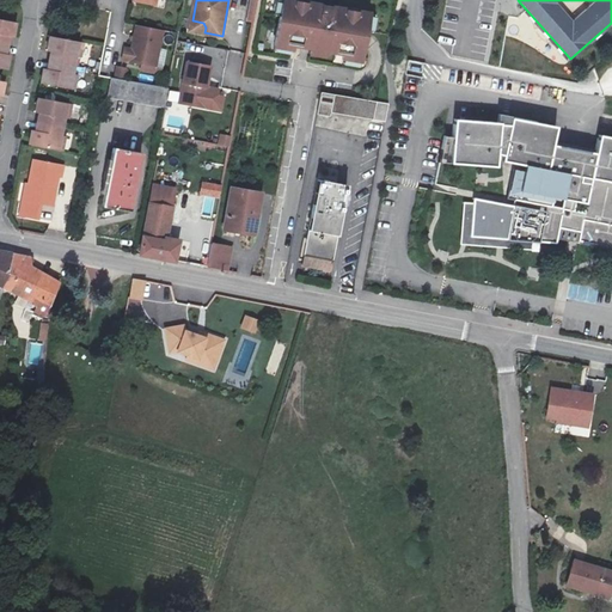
[(274,47),(292,50),(293,44),(311,48),(310,54),(323,56),(324,50),(342,54),(342,60),(359,63),(365,34),(368,17),(283,1),(280,18),(274,47)]
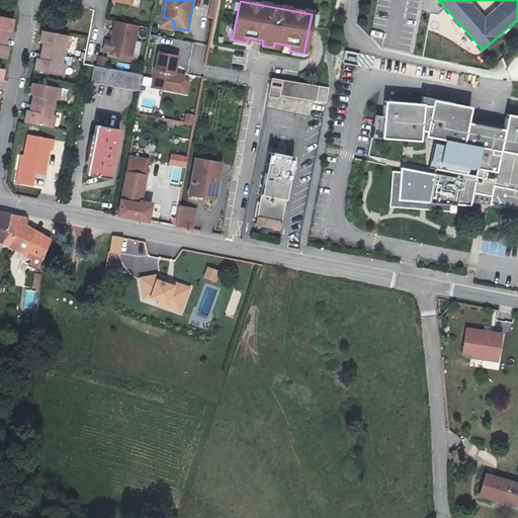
[(0,82),(1,83),(4,70),(0,69),(0,59),(5,60),(8,48),(5,47),(2,47),(5,31),(8,32),(11,32),(13,20),(0,17),(0,82)]
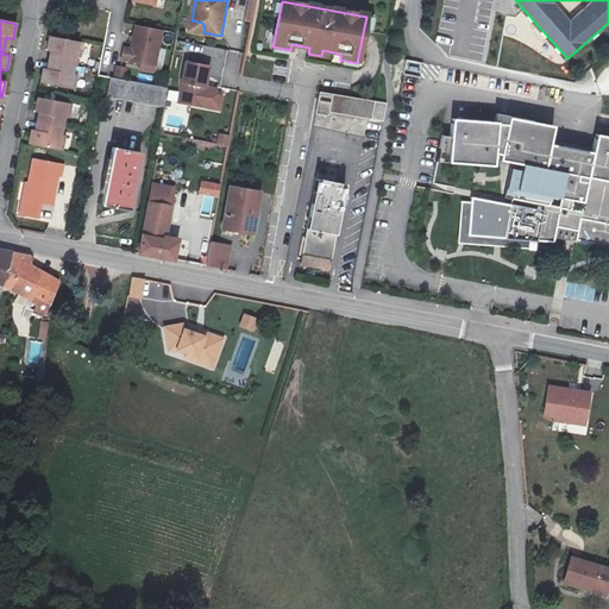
[(202,23),(192,20),(190,30),(203,32),(205,27),(202,23)]
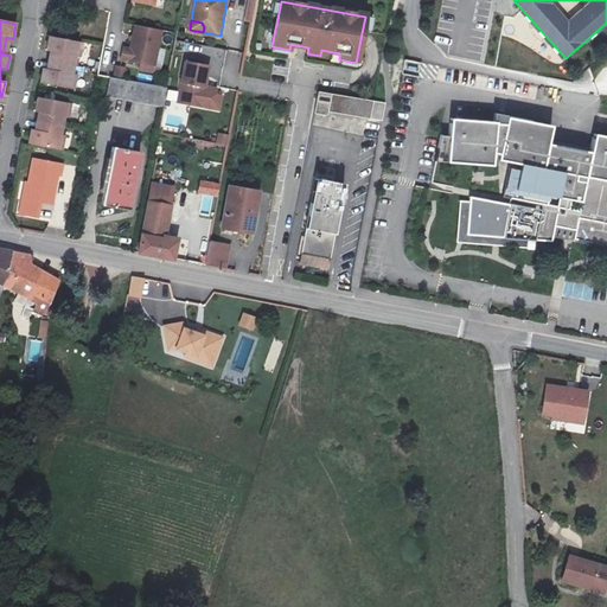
[(163,31),(136,26),(132,51),(125,50),(122,61),(157,66),(163,31)]
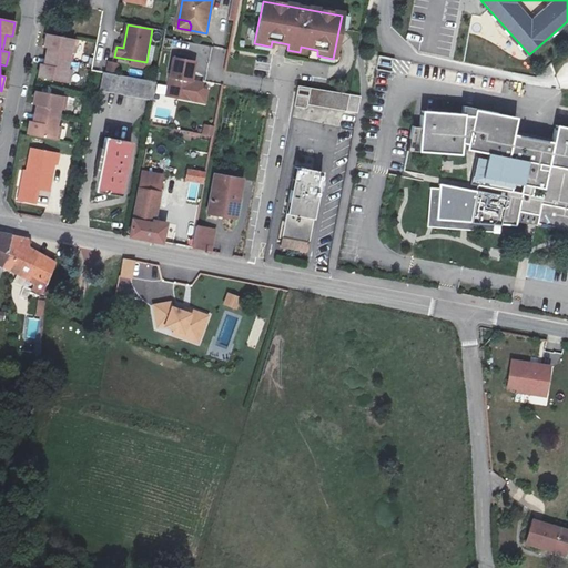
[(37,123),(33,122),(29,122),(27,134),(60,141),(63,128),(59,127),(61,110),(66,111),(68,97),(63,97),(66,83),(70,83),(72,71),(68,70),(69,61),(71,53),(74,54),(78,41),(47,34),(43,49),(47,49),(50,50),(48,66),(43,66),(40,64),(38,79),(44,80),(42,93),(36,92),(32,105),(37,107),(39,107),(37,123)]
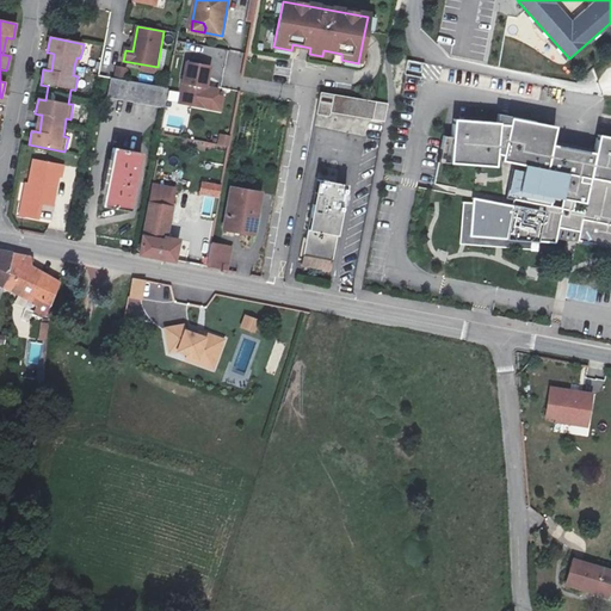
[(186,60),(180,91),(189,93),(186,105),(207,109),(210,87),(211,86),(208,86),(211,65),(186,60)]
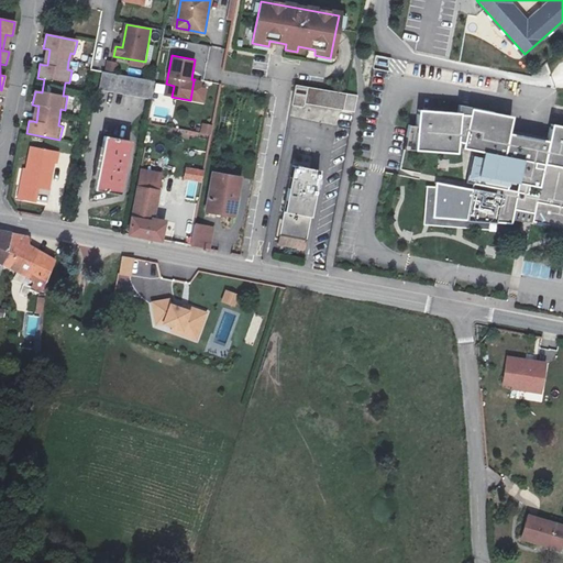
[(108,62),(106,72),(114,74),(117,64),(108,62)]
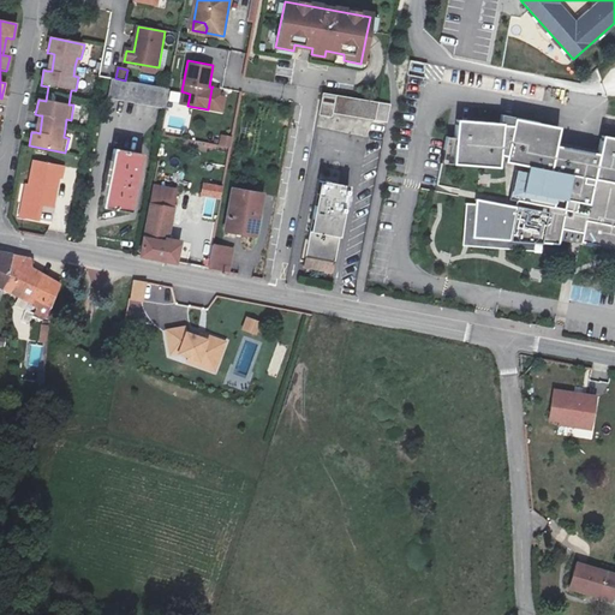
[(166,108),(169,89),(125,81),(115,78),(112,78),(108,96),(166,108)]
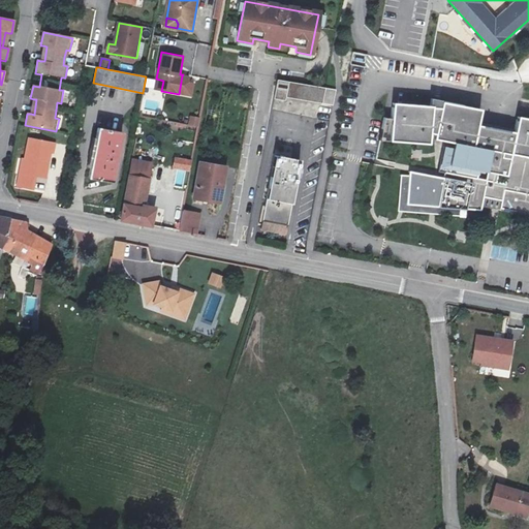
[(182,75),(179,94),(190,96),(193,84),(188,83),(189,78),(182,75)]
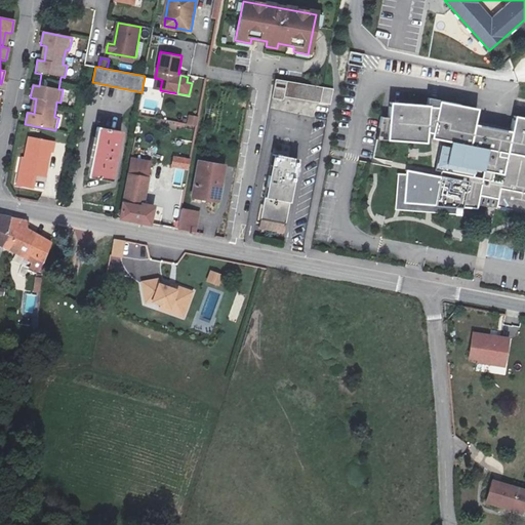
[(162,80),(155,78),(153,88),(160,90),(162,80)]
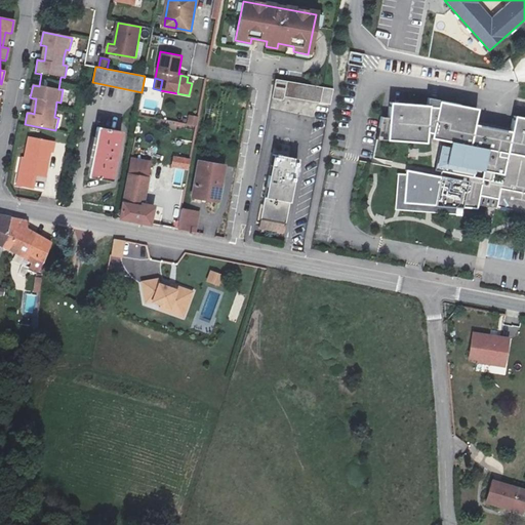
[(283,97),(321,105),(324,88),(321,88),(276,79),(272,99),(283,101),(283,97)]
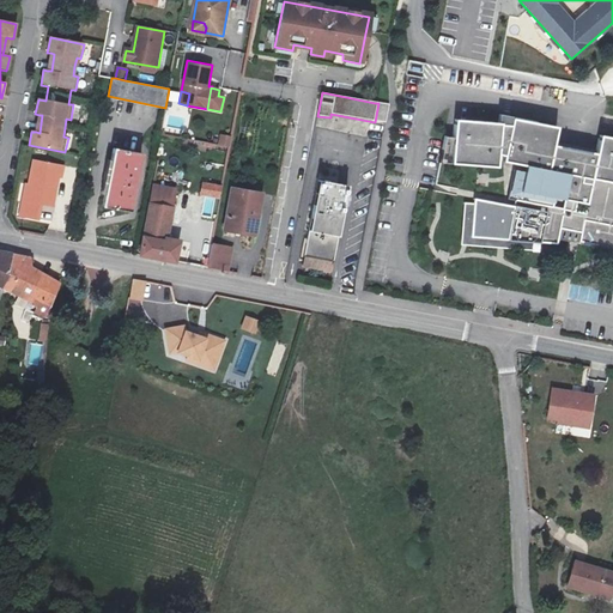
[(495,121),(456,120),(455,138),(449,138),(443,163),(439,163),(437,186),(513,200),(511,202),(511,205),(471,198),(471,199),(471,202),(462,202),(460,247),(466,247),(504,249),(535,252),(535,244),(559,247),(560,241),(575,244),(612,250),(612,135),(596,133),(593,152),(557,146),(560,126),(495,113),(495,121)]
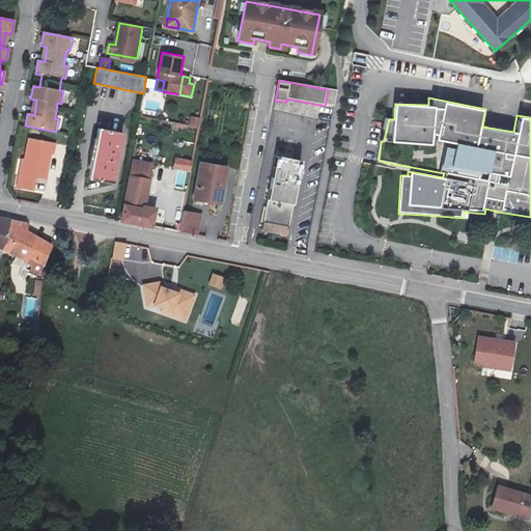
[(183,139),(197,141),(202,114),(162,106),(157,134),(183,139)]
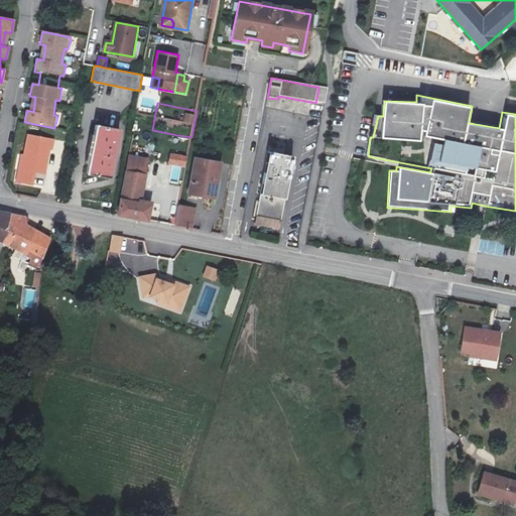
[(119,129),(96,124),(86,173),(109,178),(119,129)]
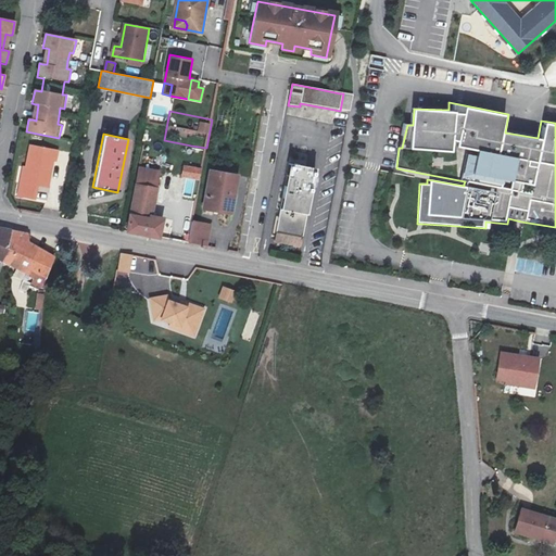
[(59,150),(29,144),(25,166),(21,166),(17,182),(48,189),(53,161),(57,161),(59,150)]
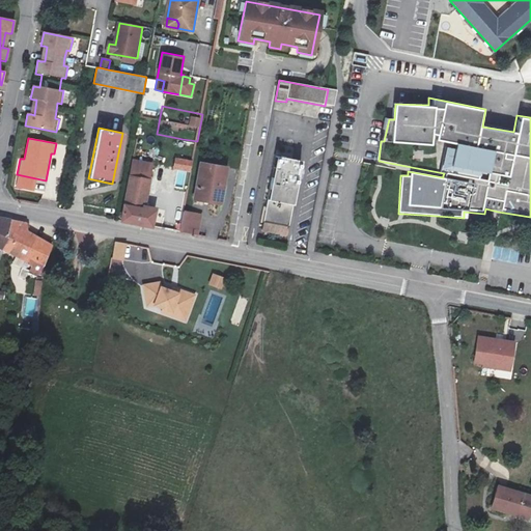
[(133,161),(151,164),(156,142),(138,139),(133,161)]
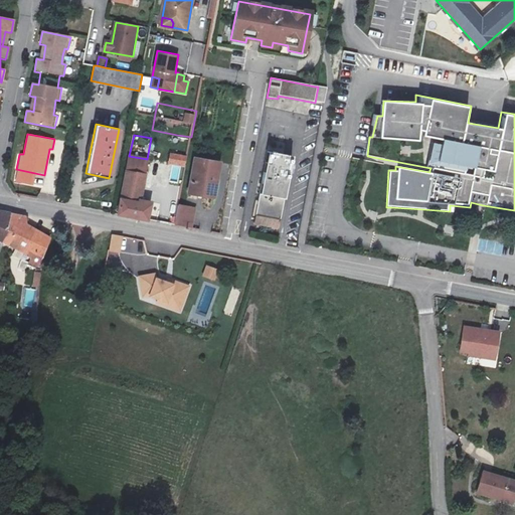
[(189,146),(191,137),(177,135),(175,145),(178,146),(189,148),(189,146)]
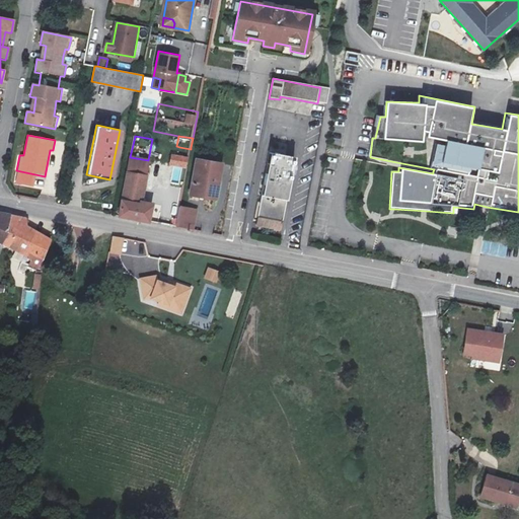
[(191,149),(179,147),(177,159),(188,161),(191,149)]
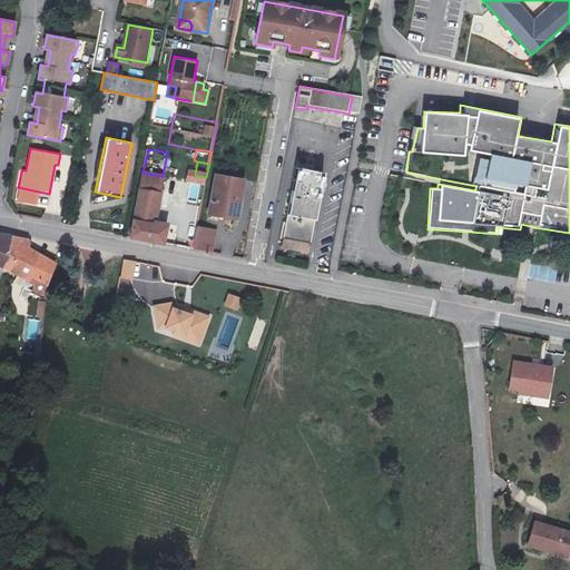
[(292,193),(284,241),(311,245),(324,175),(300,170),(295,194),(292,193)]
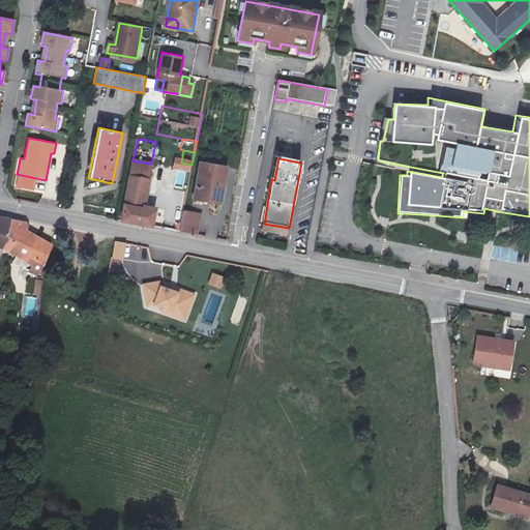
[(151,164),(133,160),(121,221),(151,227),(154,208),(144,206),(151,164)]
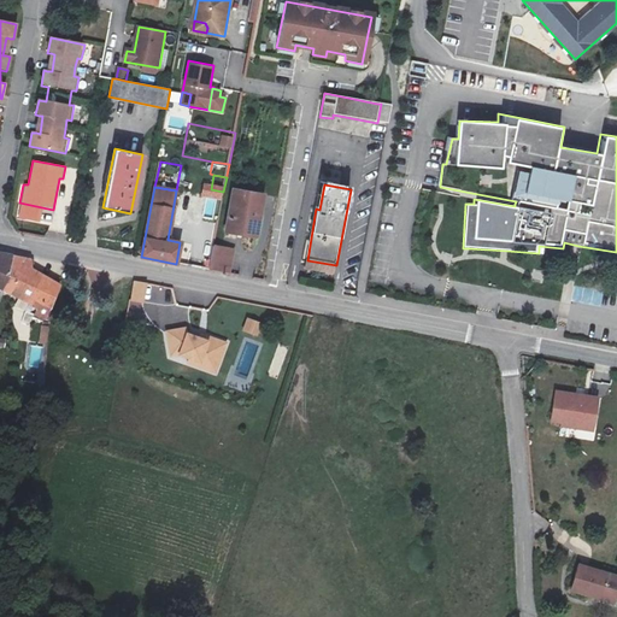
[(233,188),(224,230),(257,235),(264,194),(233,188)]
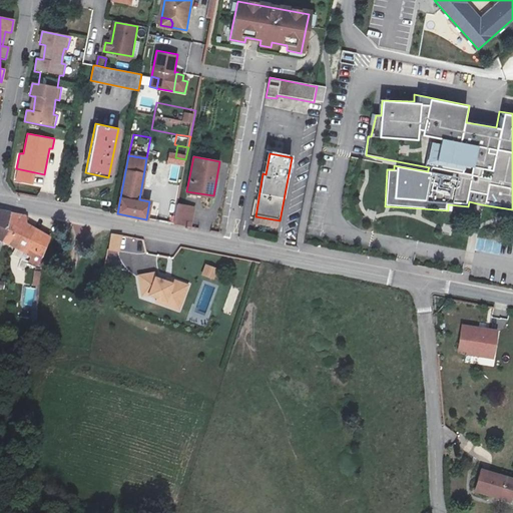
[(169,197),(178,199),(181,183),(173,181),(169,197)]
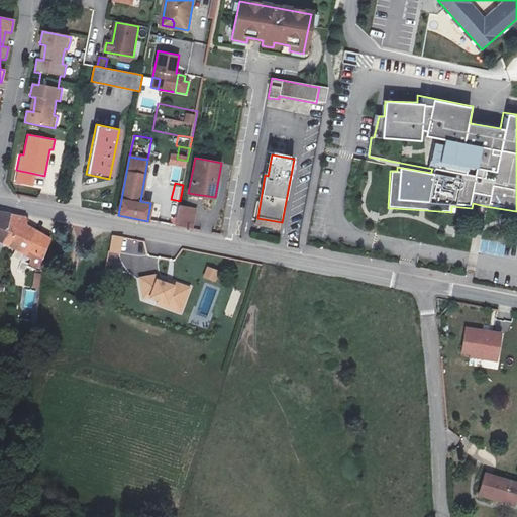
[(170,226),(175,226),(178,212),(179,208),(180,201),(171,199),(170,226)]
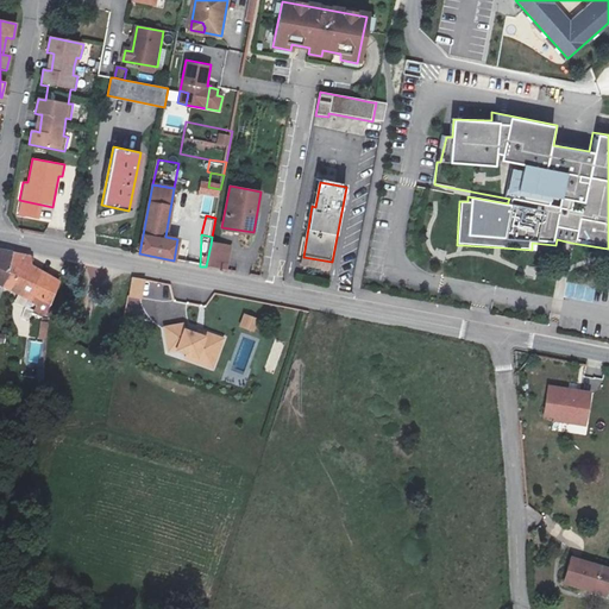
[(230,248),(211,245),(209,250),(206,267),(225,271),(230,248)]
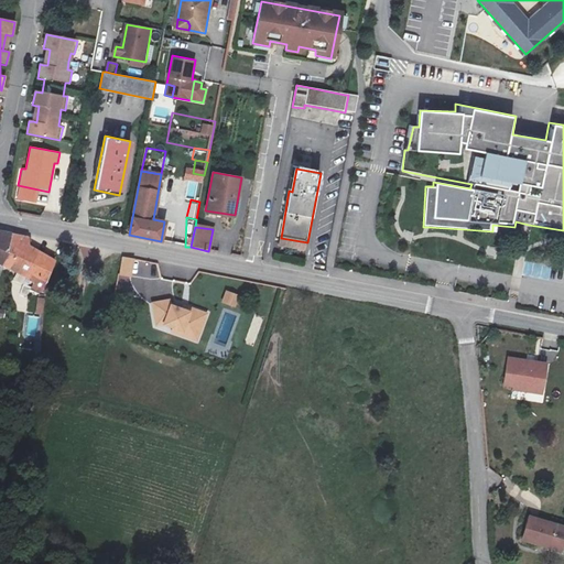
[(13,234),(0,231),(0,263),(3,266),(13,234)]
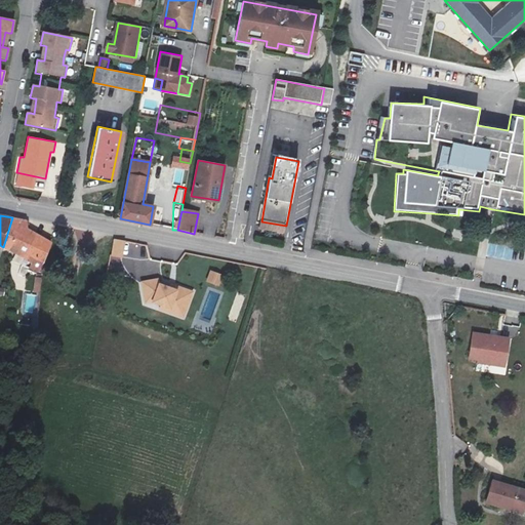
[(12,217),(3,247),(24,255),(26,252),(43,263),(48,245),(50,242),(28,230),(26,220),(12,217)]
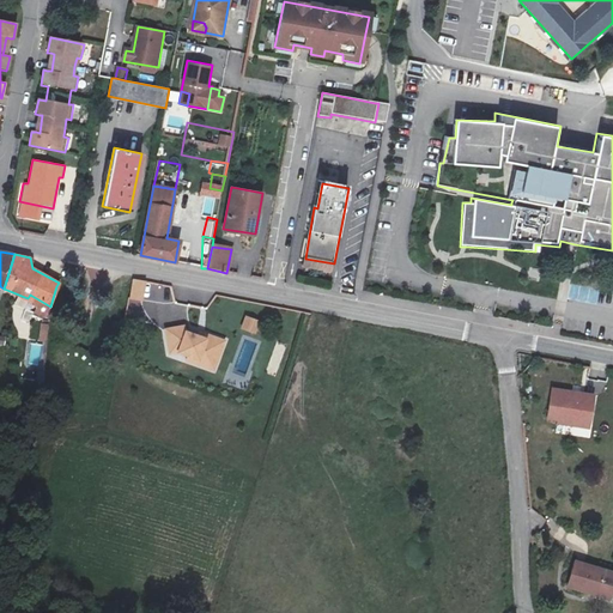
[(132,298),(141,299),(144,299),(146,283),(134,281),(132,298)]
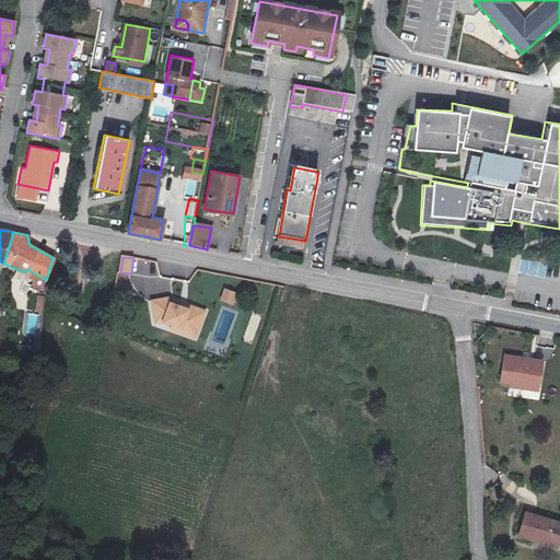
[(220,302),(234,305),(237,292),(223,289),(220,302)]
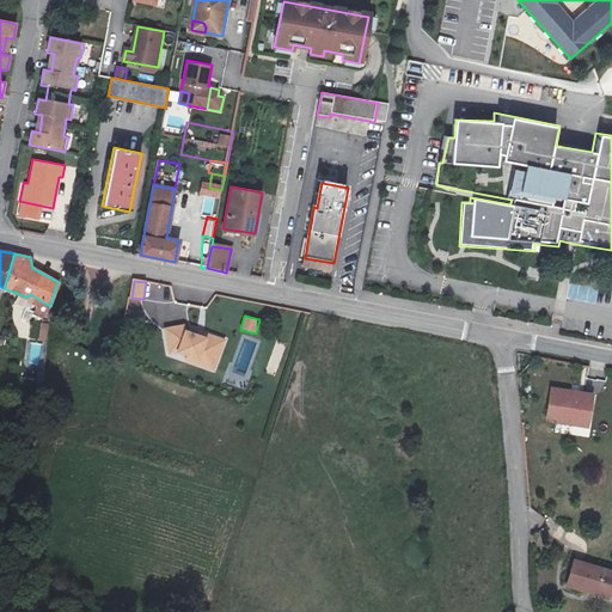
[(218,373),(226,341),(199,328),(196,334),(187,330),(184,323),(164,329),(167,355),(178,354),(185,355),(185,360),(218,373)]
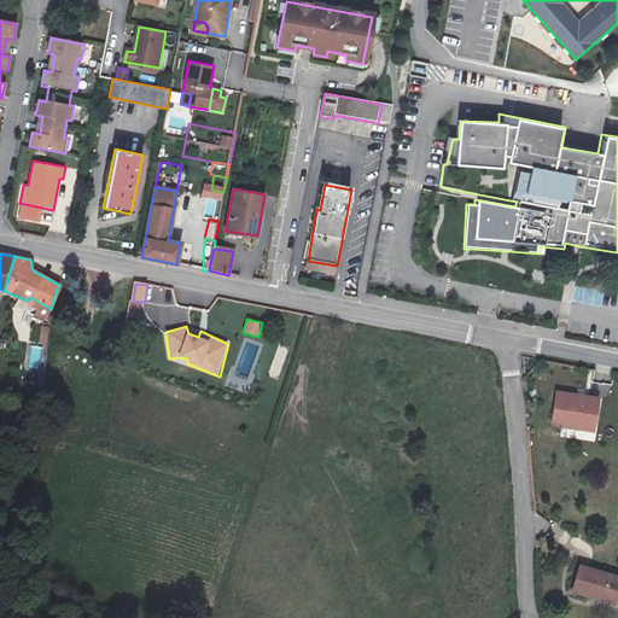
[(279,375),(289,348),(280,345),(270,373),(279,375)]
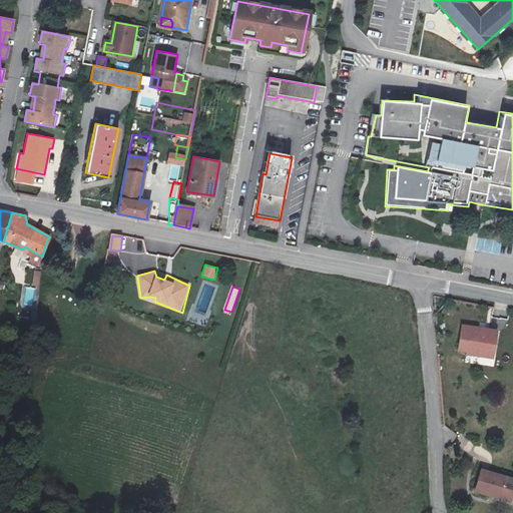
[(500,330),(462,324),(457,352),(494,359),(500,330)]
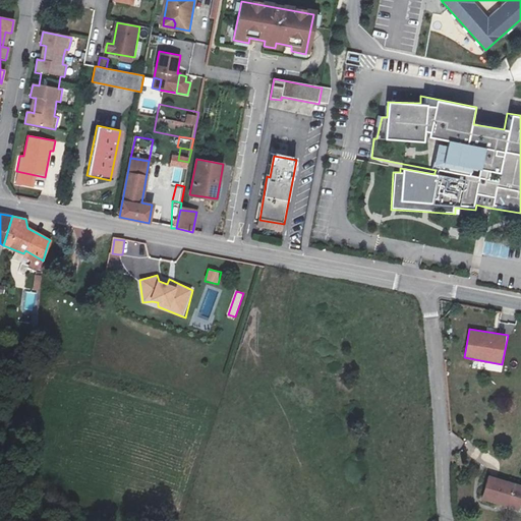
[(515,516),(520,500),(520,494),(493,482),(484,504),(515,516)]
